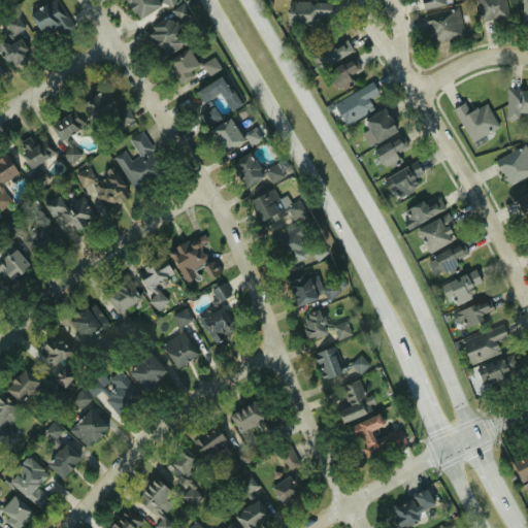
[(72,29),(56,0),(51,0),(28,13),(41,36),(51,31),(55,38),(72,29)]
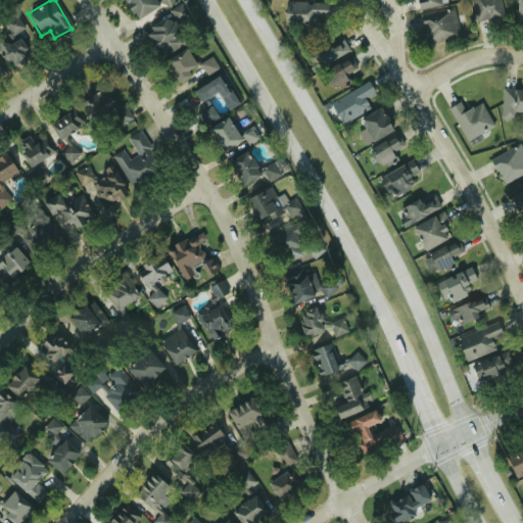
[(157,6),(155,1),(157,0),(161,0),(164,5),(173,0),(123,0),(133,19),(157,6)]
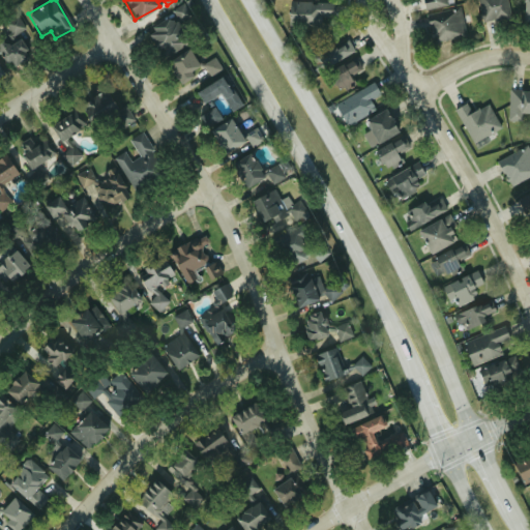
[(506,20),(505,0),(477,0),(478,21),(506,20)]
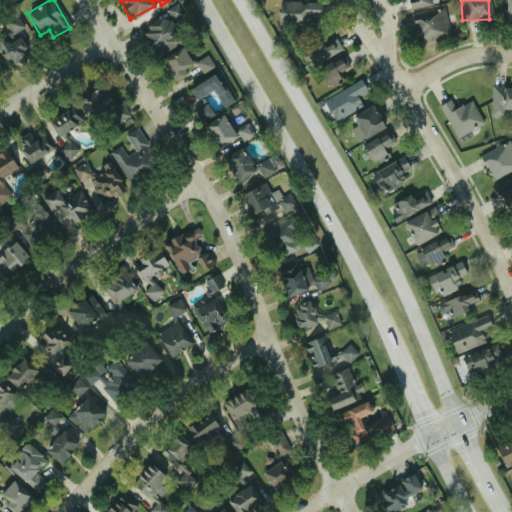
[(278,25),(308,25),(308,16),(322,16),(322,2),(278,2),(278,25)]
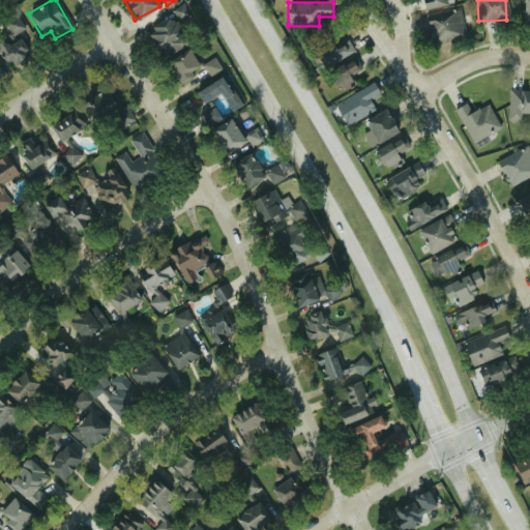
[(177,23),(188,18),(182,3),(171,8),(177,23)]
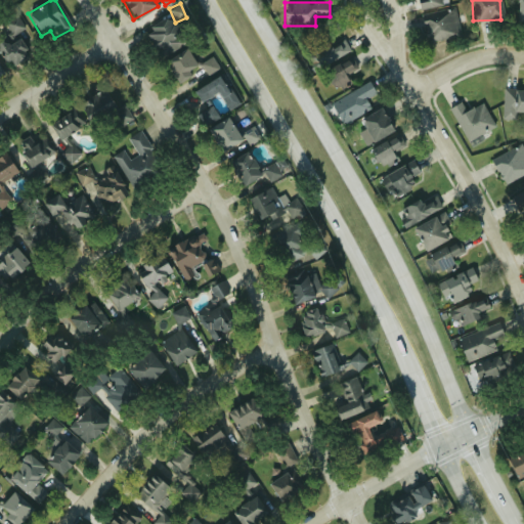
[(427,42),(460,35),(453,7),(422,14),(427,42)]
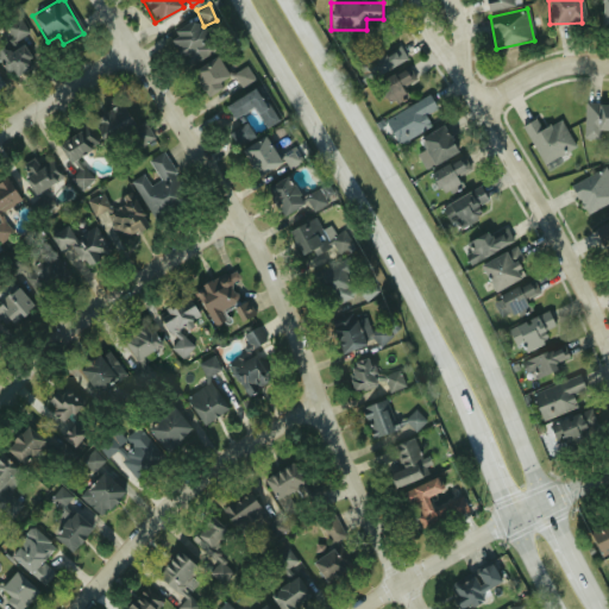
[(167,37),(187,68),(218,48),(198,17),(167,37)]
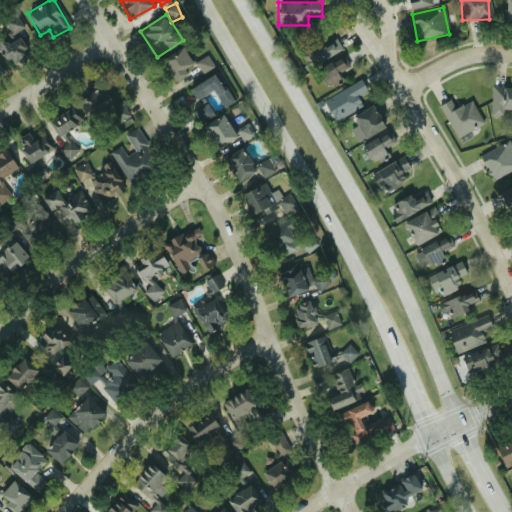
[(4,24),(10,34),(0,40),(0,51),(9,66),(28,54),(15,33),(22,28),(15,17),(4,24)]
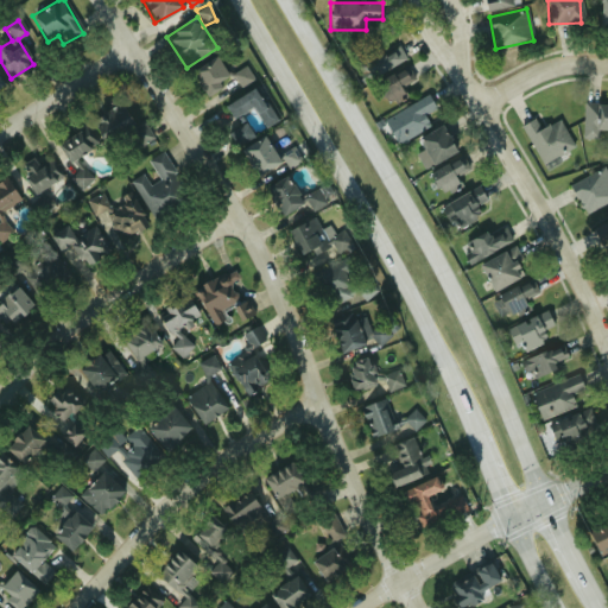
[(367,73),(403,65),(398,39),(361,46),(367,73)]
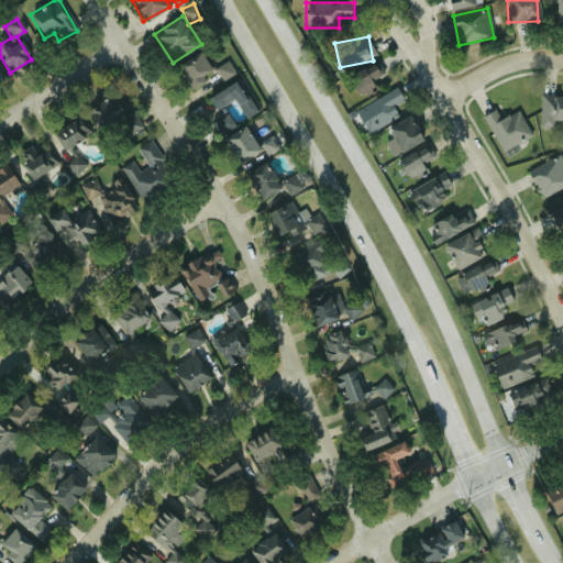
[(176,67),(188,88),(216,72),(221,80),(234,74),(227,59),(211,68),(201,53),(176,67)]
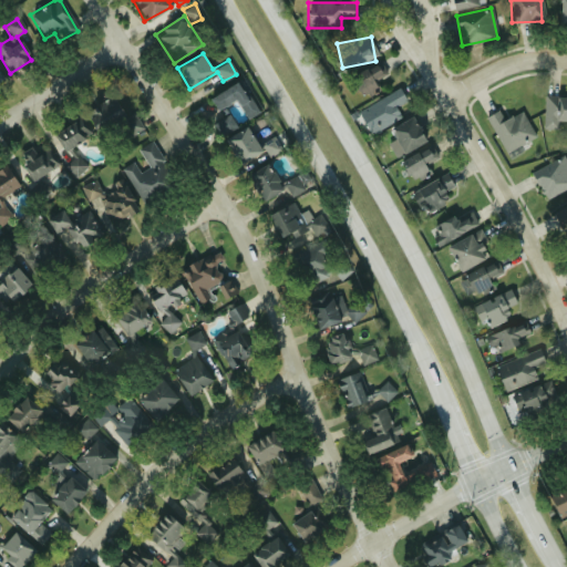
[(339,83),(351,106),(378,91),(372,81),(385,73),(379,61),(339,83)]
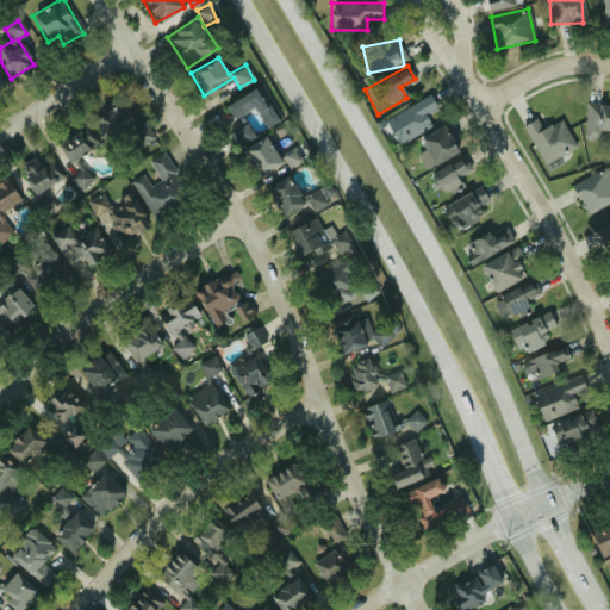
[(225,105),(236,124),(225,130),(237,149),(238,148),(256,178),(280,163),(261,131),(277,123),(255,87),(225,105)]
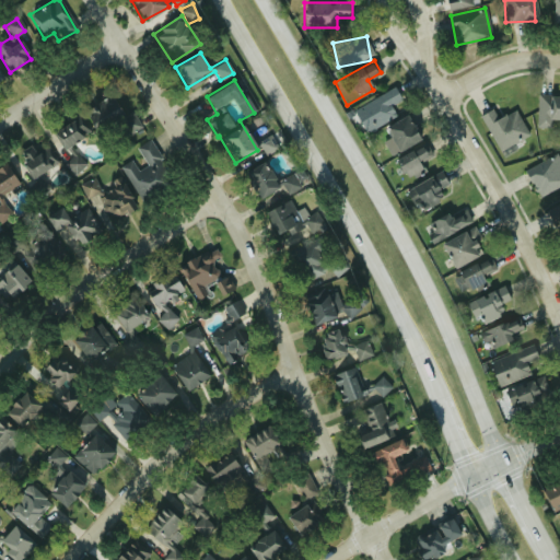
[(391,106),(400,100),(393,86),(352,111),(365,132),(396,115),(391,106)]
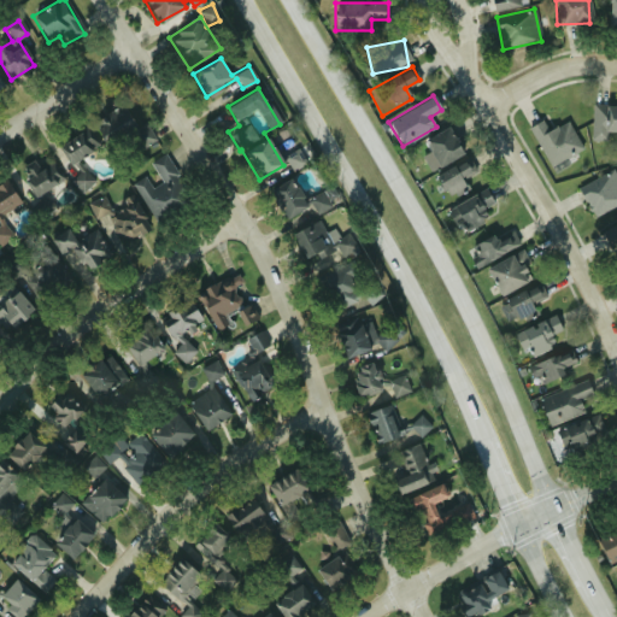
[(92,122),(106,145),(124,134),(135,152),(154,140),(146,124),(136,129),(122,104),(92,122)]
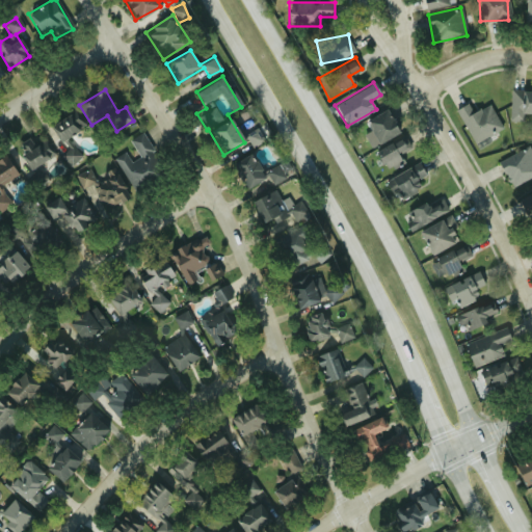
[(531,114),(531,90),(509,90),(509,121),(523,121),(523,114),(531,114)]
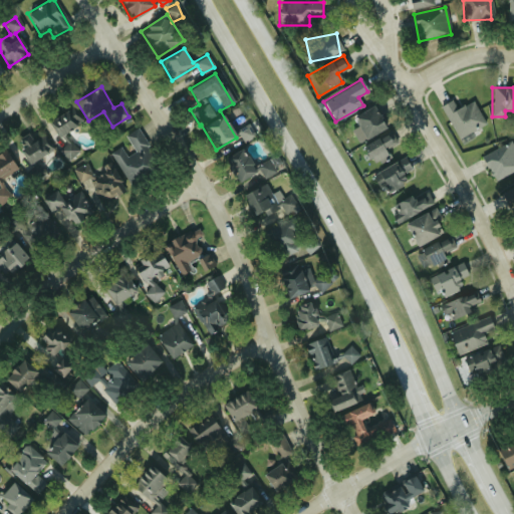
[(441,105),(456,139),(485,125),(474,100),(455,108),(452,100),(441,105)]
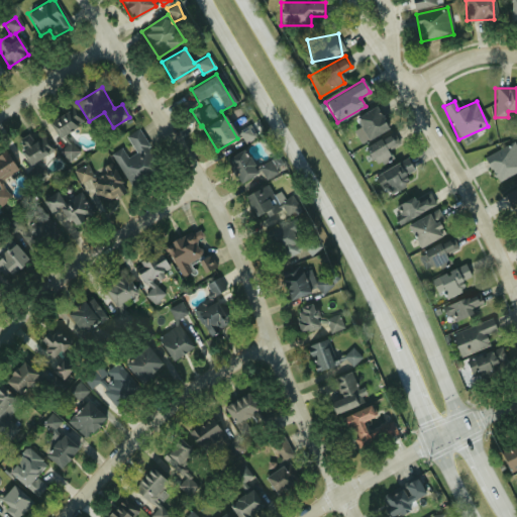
[(82,122),(72,106),(44,123),(61,148),(60,149),(67,160),(77,153),(64,134),(82,122)]
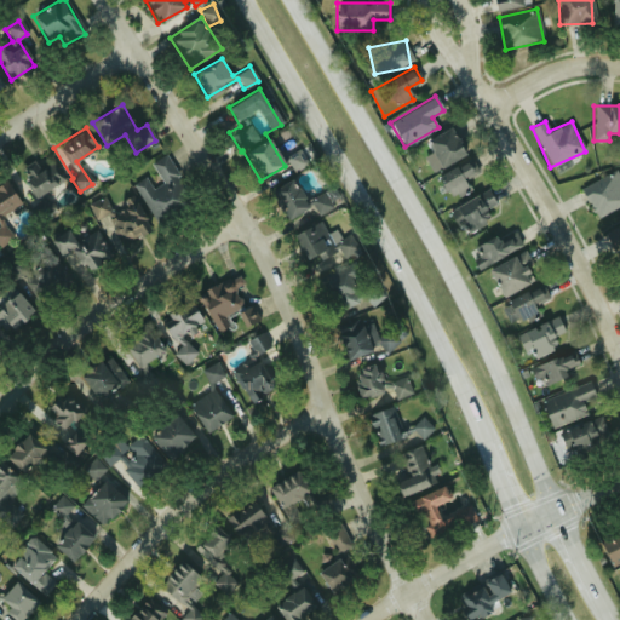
[(465,154),(449,127),(425,142),(441,167),(465,154)]
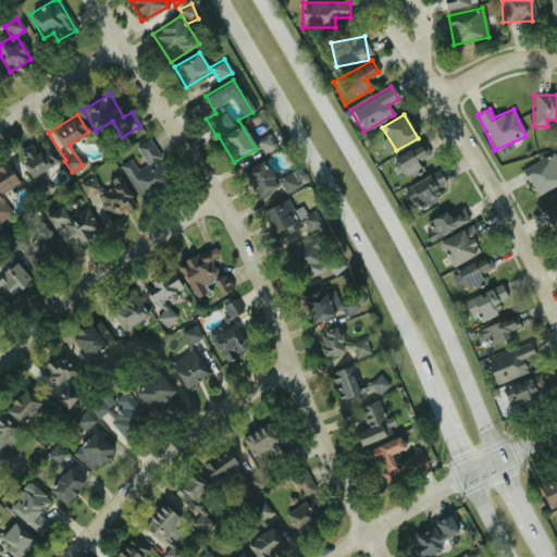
[(15,155),(34,181),(28,185),(37,197),(48,188),(38,174),(56,161),(38,138),(15,155)]
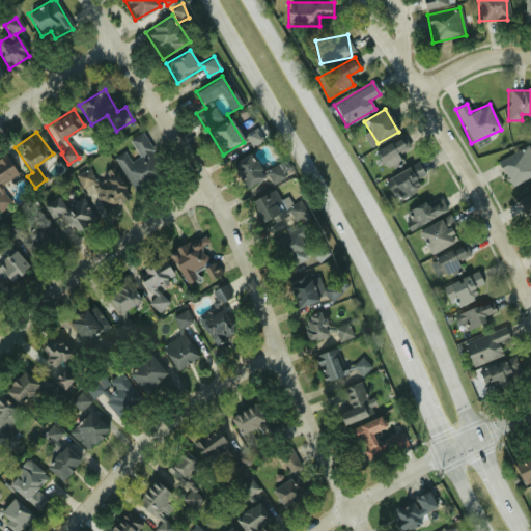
[(113,157),(133,191),(166,172),(142,132),(129,140),(138,157),(130,161),(123,150),(113,157)]
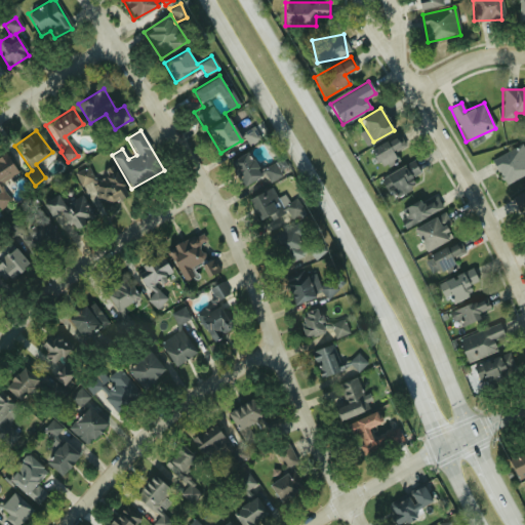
[(394,152),(405,147),(399,134),(370,148),(380,170),(399,162),(394,152)]
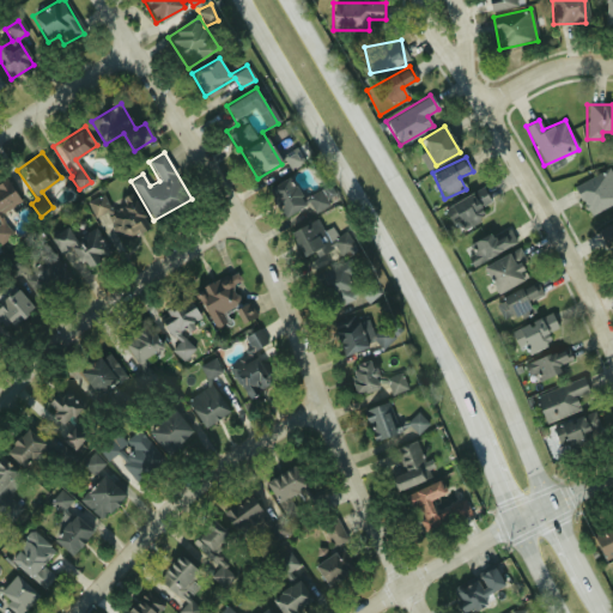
[(574,184),(587,214),(612,204),(612,175),(611,169),(574,184)]
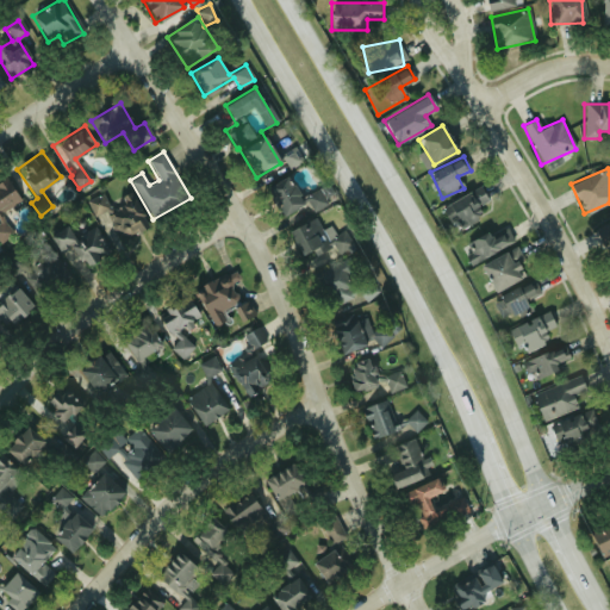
[(284,217),(304,203),(286,176),(266,190),(284,217)]
